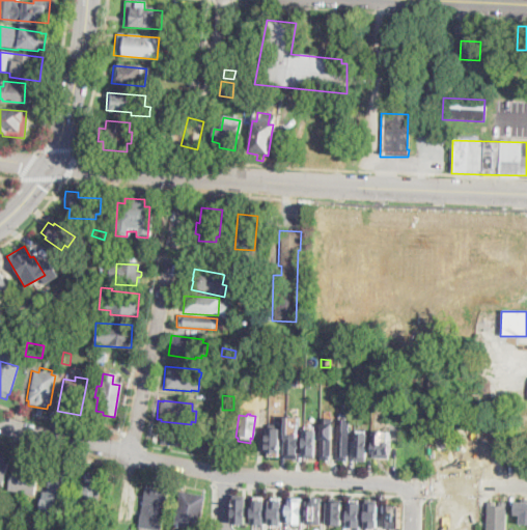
[(296,419),(295,455),(292,455),(292,459),(283,459),(283,454),(282,454),(283,423),(285,423),(286,419),(296,419)]
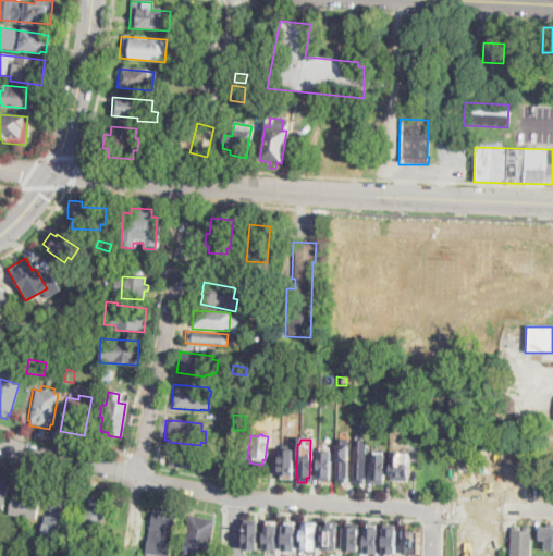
[(345,441),(345,480),(343,480),(343,483),(334,483),(334,479),(332,479),(333,445),(340,445),(340,441),(345,441)]
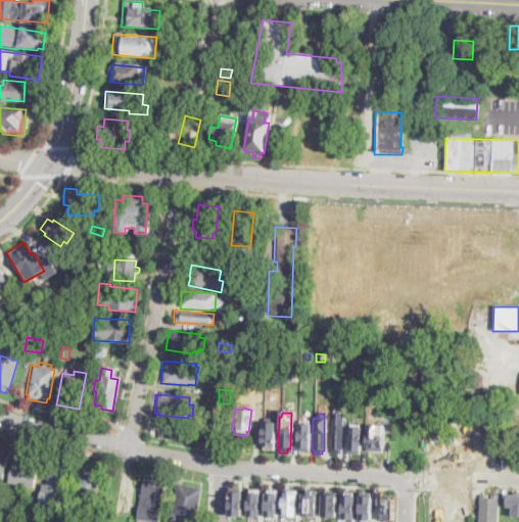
[(340,443),(340,451),(339,451),(339,454),(330,454),(330,451),(330,419),(336,419),(336,415),(340,415),(340,443)]
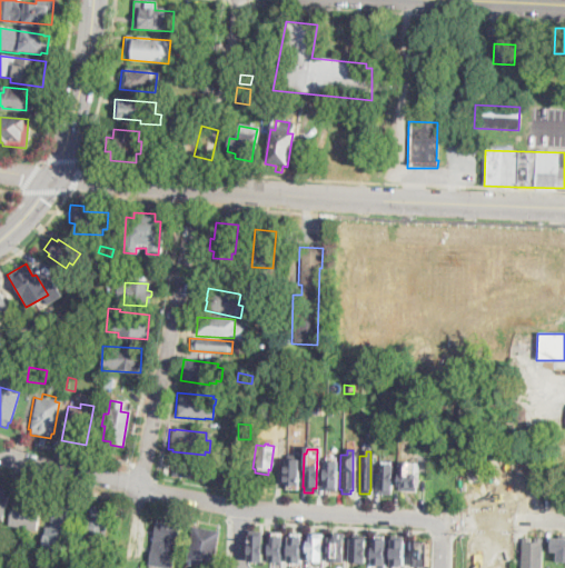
[(298,454),(297,488),(295,488),(295,491),(286,491),(286,488),(285,488),(286,454),(298,454)]
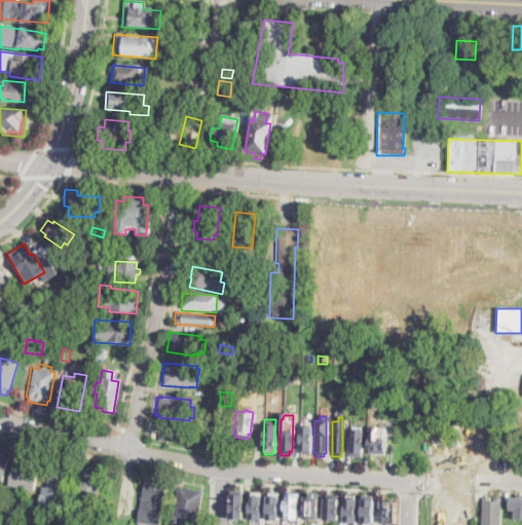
[(362,422),(361,454),(359,454),(359,457),(349,457),(349,453),(349,422),(362,422)]
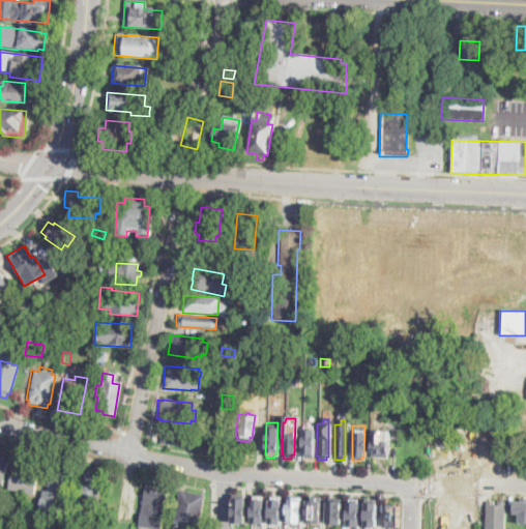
[(210,433),(208,449),(158,444),(159,437),(161,428),(210,433)]
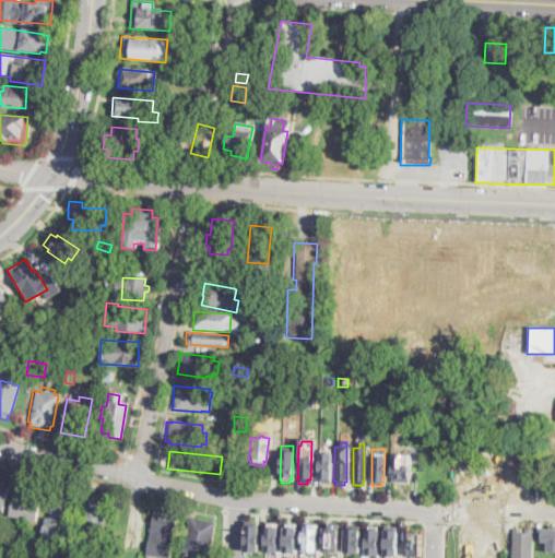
[(330,478),(329,478),(329,482),(318,482),(318,477),(316,477),(317,453),(330,453),(330,478)]
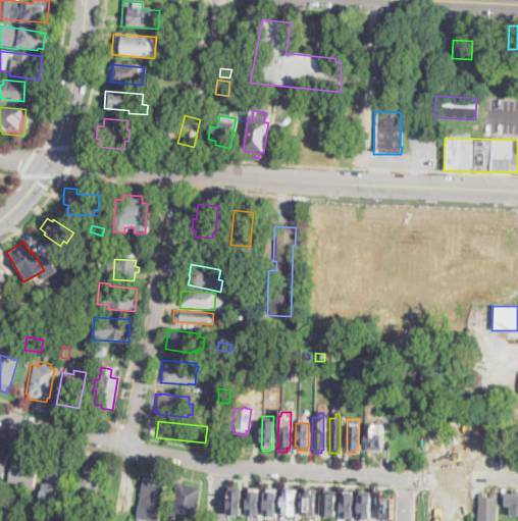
[(364,423),(363,450),(379,451),(379,434),(375,434),(375,424),(364,423)]
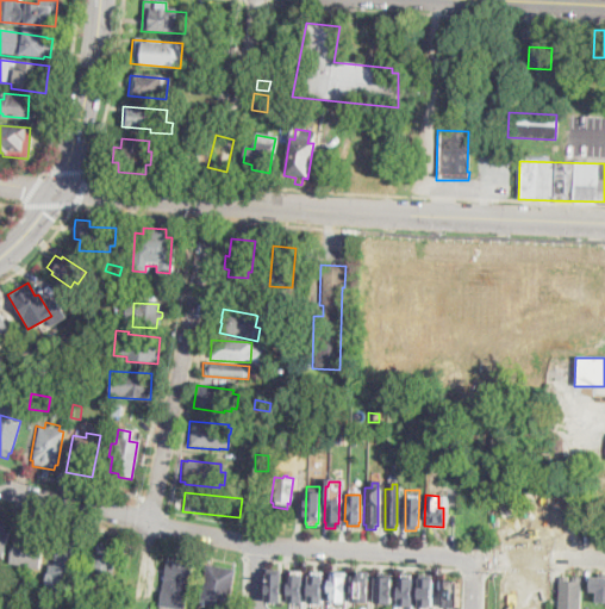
[(42,533),(41,539),(44,539),(37,570),(7,564),(14,534),(17,534),(18,528),(42,533)]
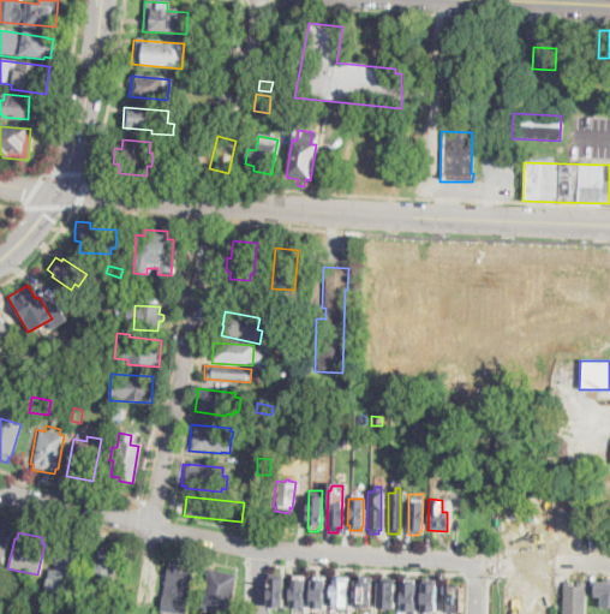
[(78,548),(70,606),(42,601),(47,570),(52,571),(57,541),(71,543),(71,547),(78,548)]
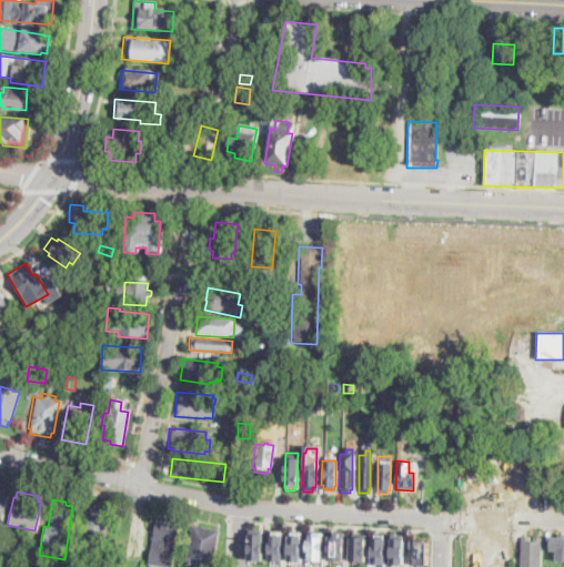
[(107,512),(101,544),(80,539),(82,525),(84,525),(87,505),(100,507),(99,510),(107,512)]
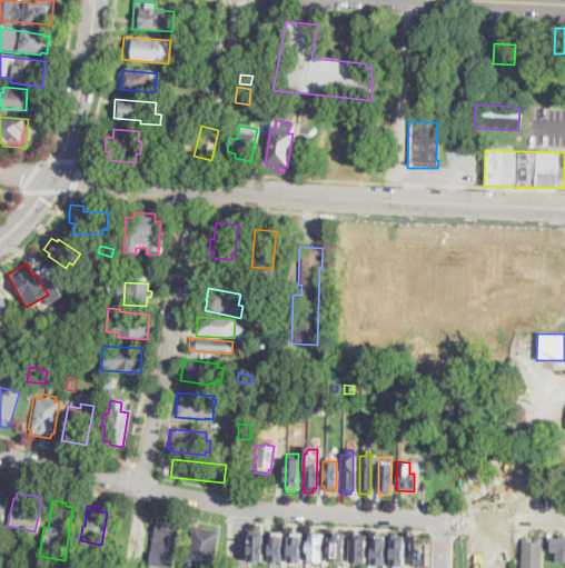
[(180,524),(168,567),(157,567),(145,565),(157,518),(180,524)]
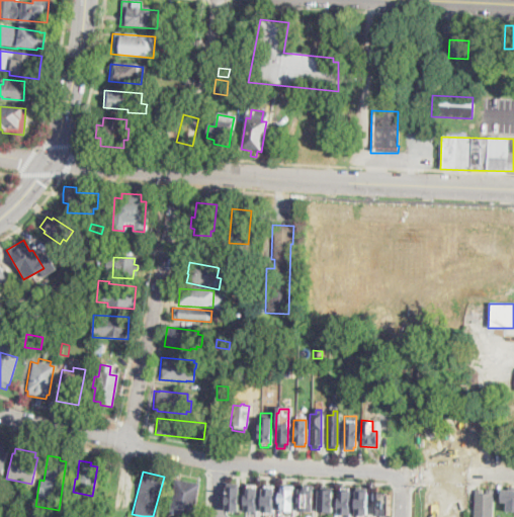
[(198,485),(192,516),(168,512),(174,480),(198,485)]
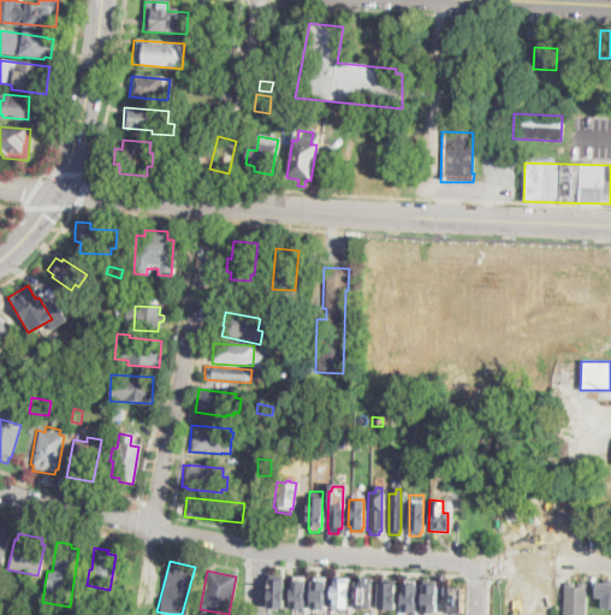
[(284,579),(283,608),(267,608),(268,579),(270,579),(270,575),(283,575),(283,579),(284,579)]
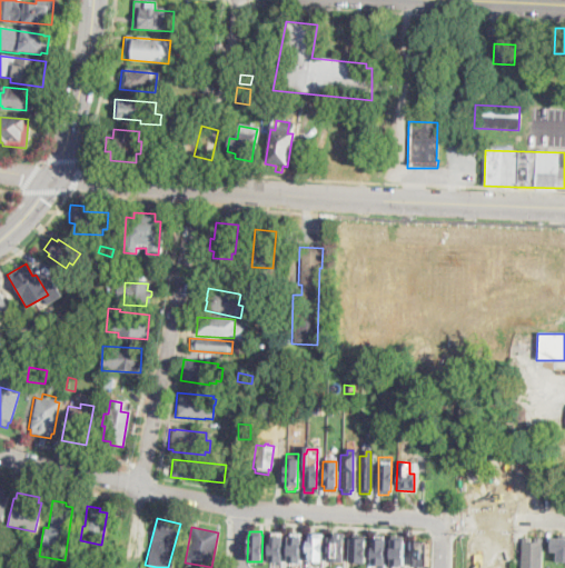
[(343,534),(343,537),(344,537),(343,561),(327,561),(328,537),(329,537),(329,532),(343,534)]
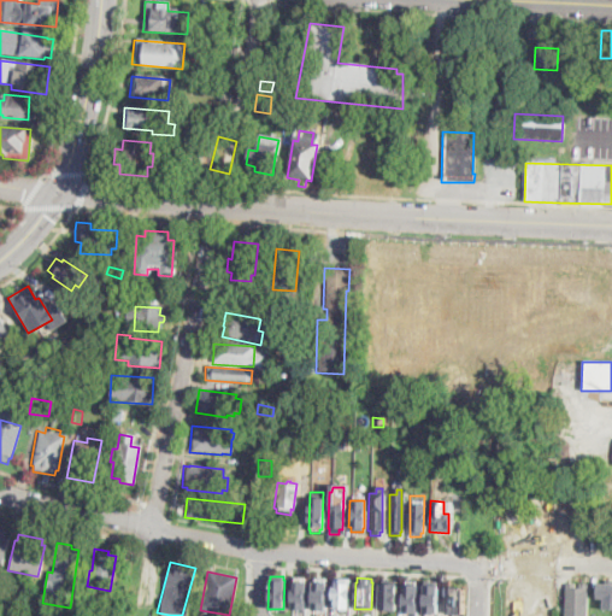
[(348,609),(333,608),(333,599),(331,599),(331,579),(347,579),(347,582),(349,582),(348,609)]
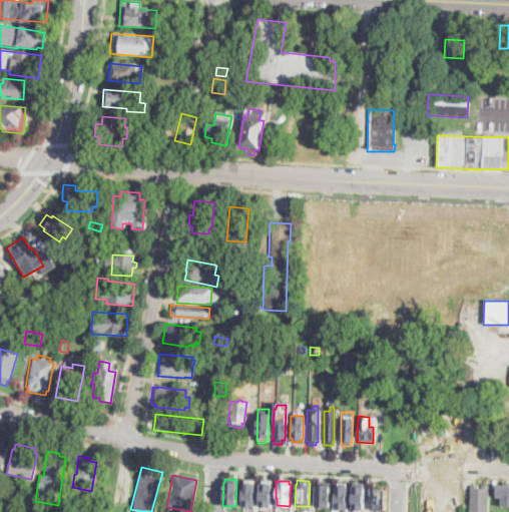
[(253,506),(240,506),(241,482),(253,483),(253,506)]
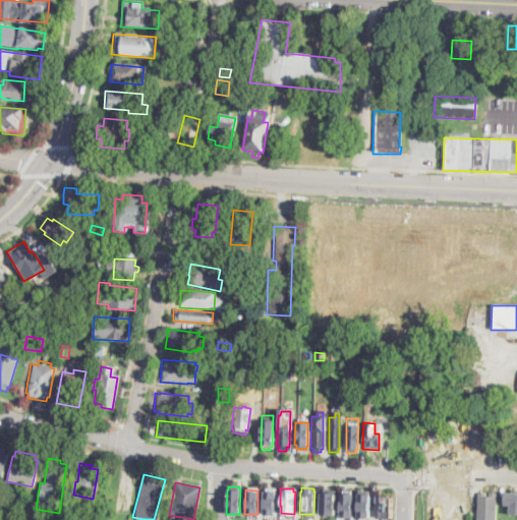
[(334,493),(334,514),(319,514),(320,493),(321,493),(321,489),(333,489),(333,493),(334,493)]
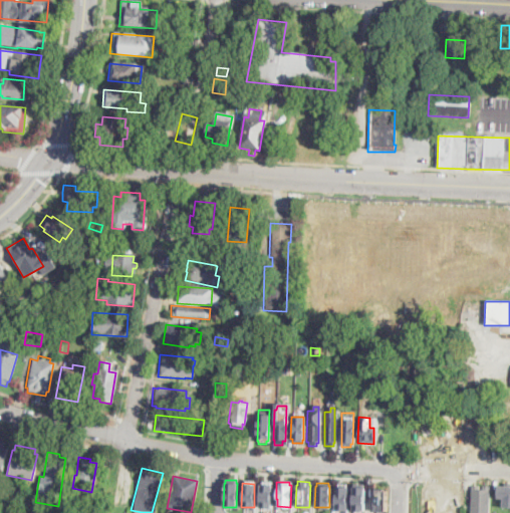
[(270,508),(258,507),(259,484),(271,484),(270,508)]
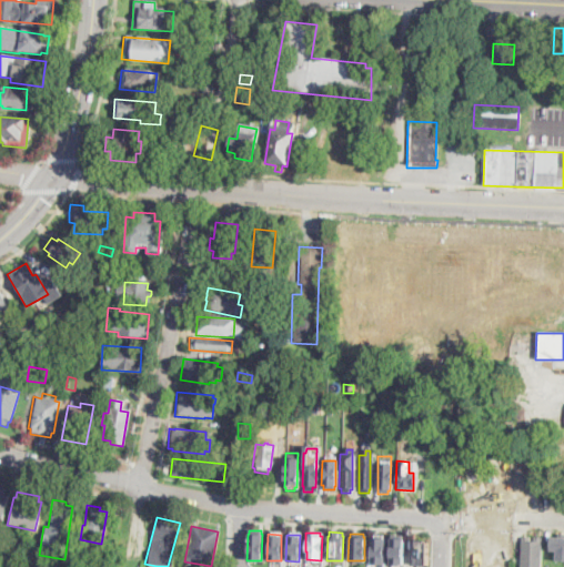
[(401,535),(401,538),(402,538),(402,565),(389,565),(389,538),(390,538),(391,535),(401,535)]
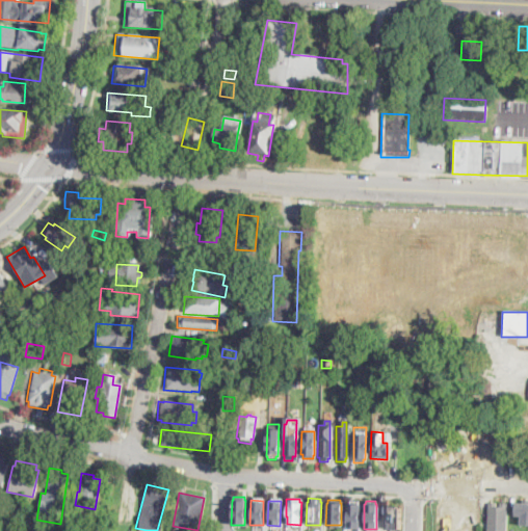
[(527,501),(527,524),(520,524),(520,514),(513,513),(513,504),(520,505),(521,501),(527,501)]
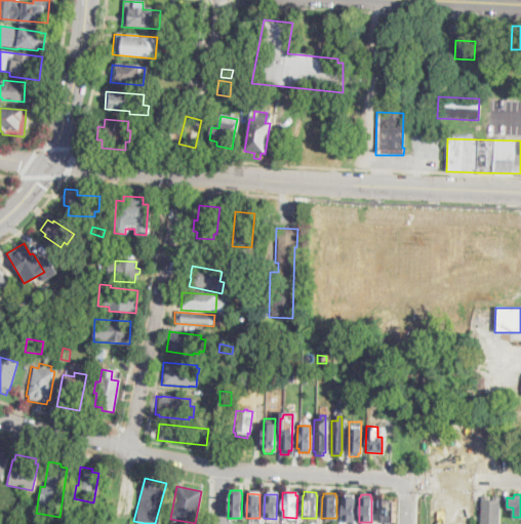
[(354,521),(353,521),(353,523),(350,523),(350,521),(342,521),(342,497),(354,497),(354,521)]
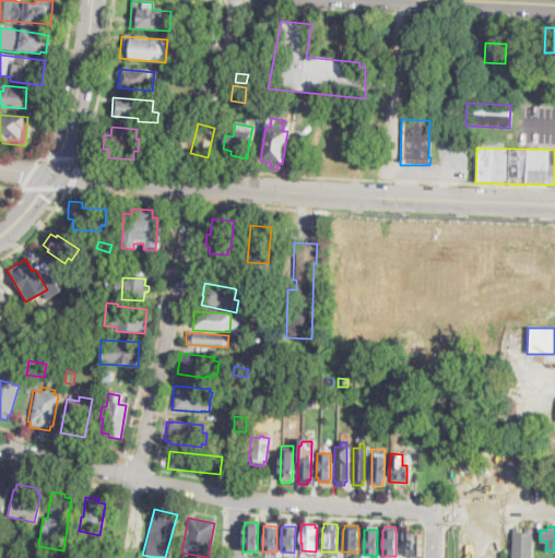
[(531,530),(530,557),(510,557),(511,530),(531,530)]
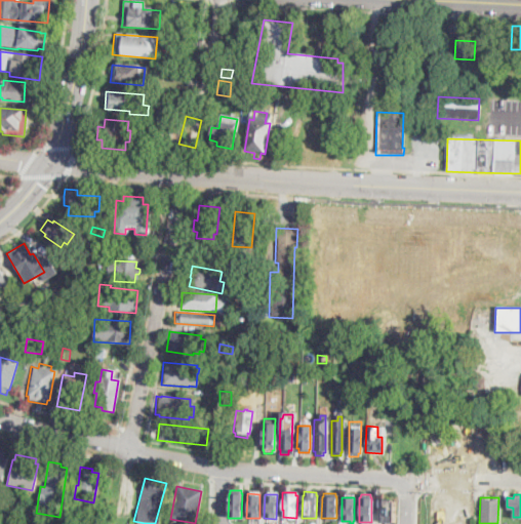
[(393,522),(383,522),(383,499),(393,499),(393,522)]
